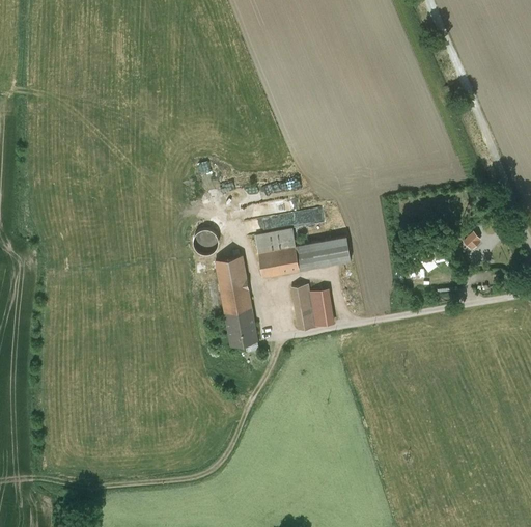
[(292,230),(255,237),(258,253),(295,247),(292,230)]
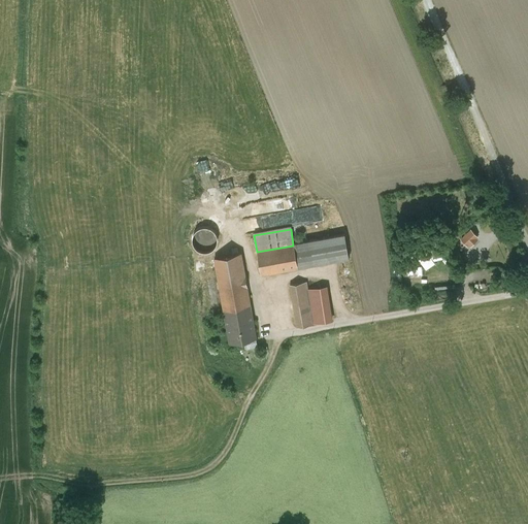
[(470,231),(460,240),(467,248),(477,238),(470,231)]
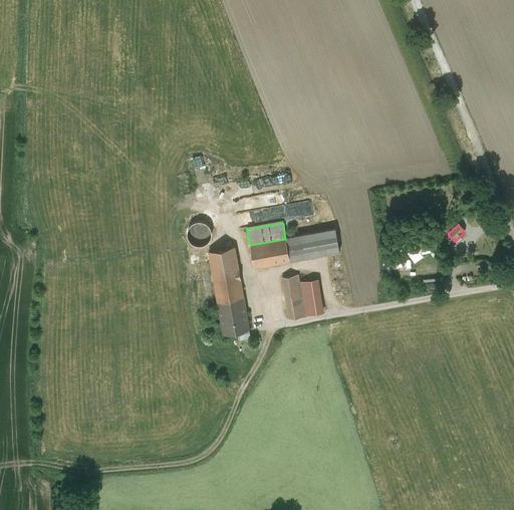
[(285,239),(250,245),(254,269),(290,263),(290,262),(339,253),(335,230),(286,239),(285,239)]
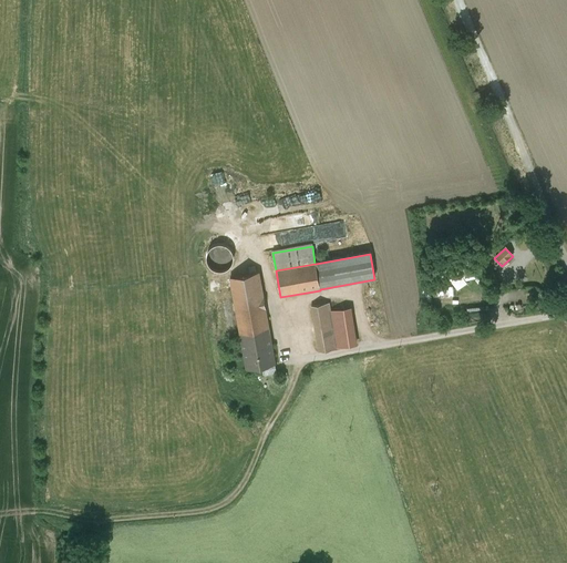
[(258,274),(230,279),(241,344),(270,338),(258,274)]
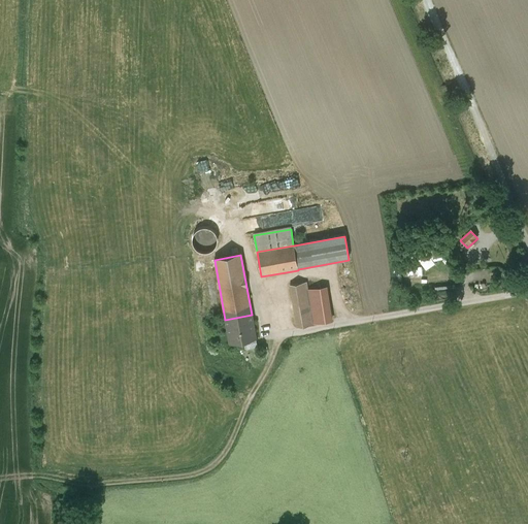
[(305,284),(290,287),(297,329),(312,326),(305,284)]
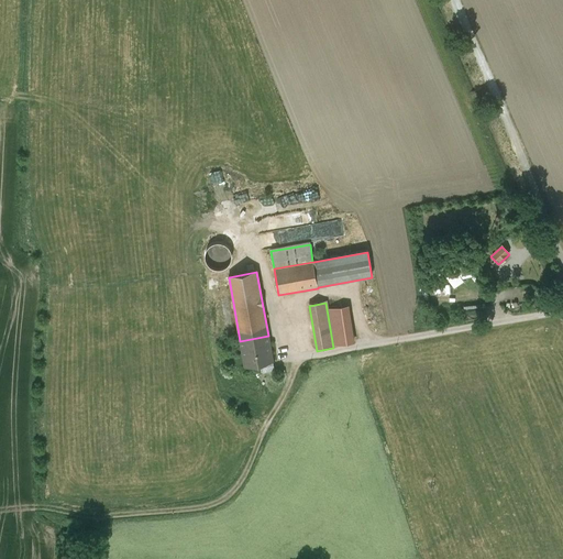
[(268,336),(240,341),(244,368),(273,363),(268,336)]
